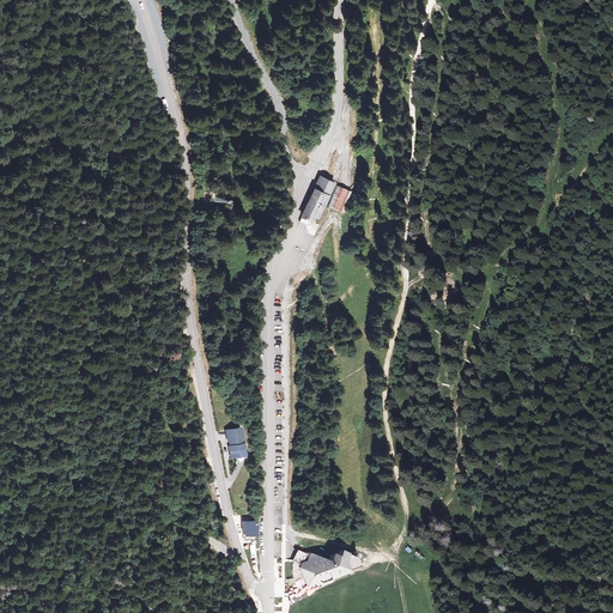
[(298,222),(308,226),(314,213),(320,216),(333,183),(319,177),(298,222)]
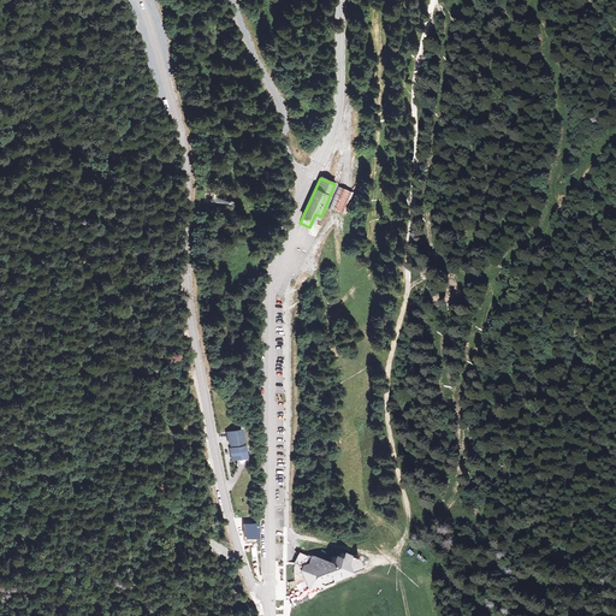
[(353,193),(338,188),(329,209),(336,212),(335,215),(343,218),(353,193)]
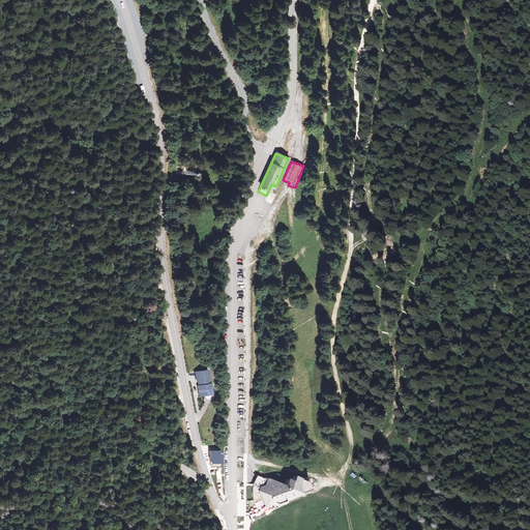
[(206,369),(195,371),(196,379),(197,379),(198,385),(197,385),(198,393),(209,392),(208,384),(206,384),(206,378),(207,378),(206,369)]
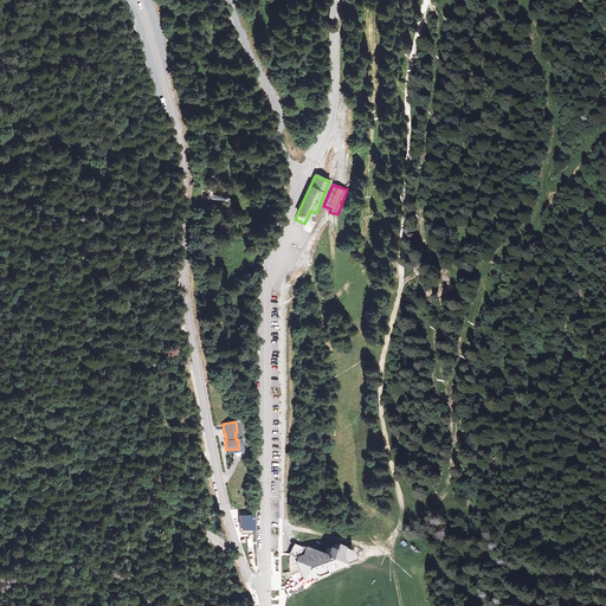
[(252,515),(239,516),(239,530),(253,530),(252,515)]
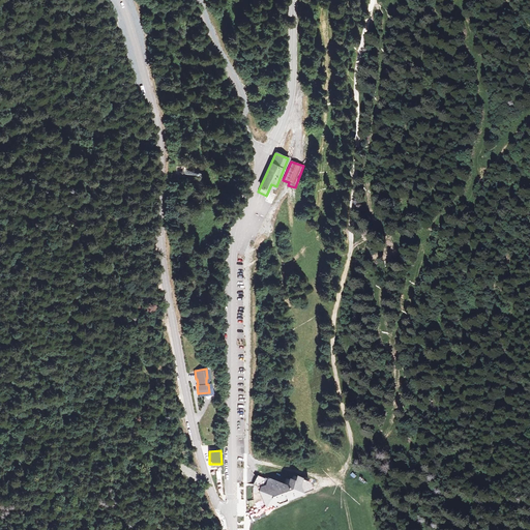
[(296,480),(291,478),(289,486),(270,478),(267,479),(259,476),(254,483),(254,489),(255,502),(249,508),(253,520),(266,516),(271,509),(289,501),(313,490),(311,482),(313,482),(314,481),(313,479),(312,478),(311,478),(310,479),(310,481),(303,479),(304,478),(298,476),(296,480)]
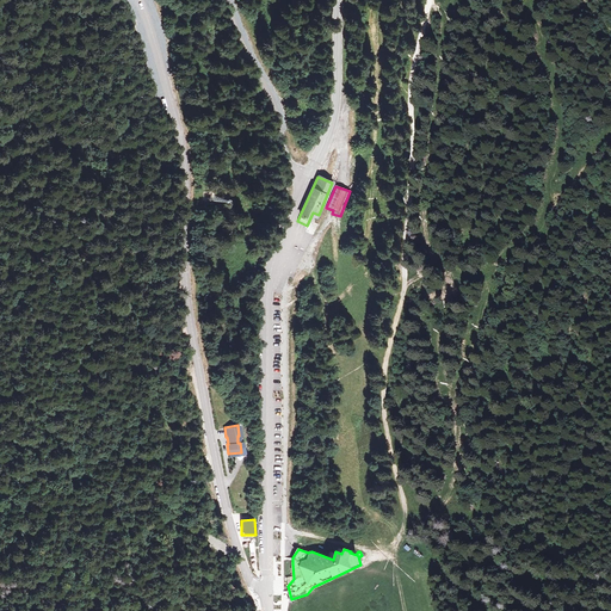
All buildings are outlined.
